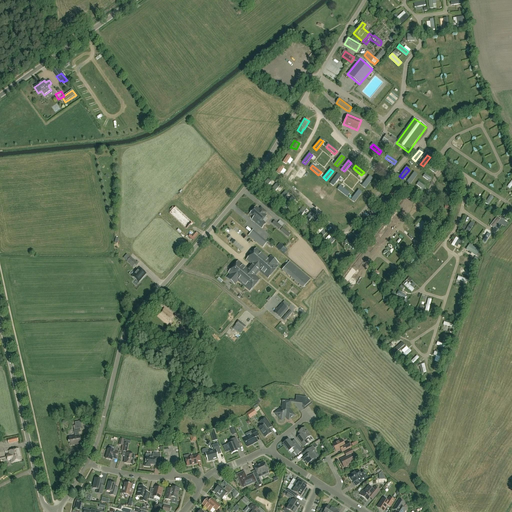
[(414,173),(407,182),(410,184),(417,175),(414,173)]
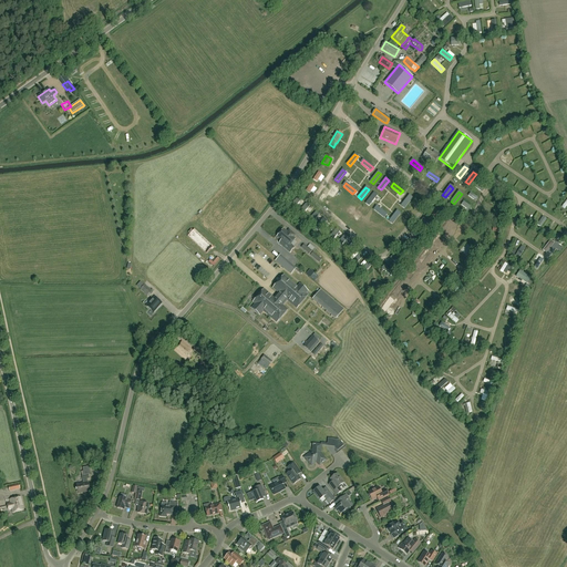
[(373,193),(367,203),(370,205),(377,196),(373,193)]
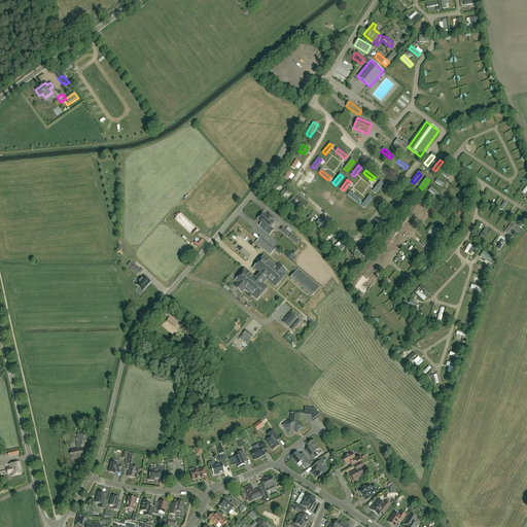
[(380,182),(373,190),(376,194),(383,184),(380,182)]
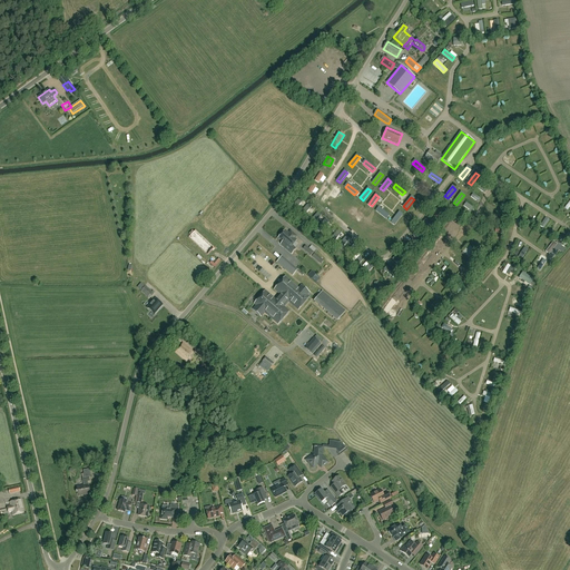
[(468,203),(464,206),(471,212),(474,208),(468,203)]
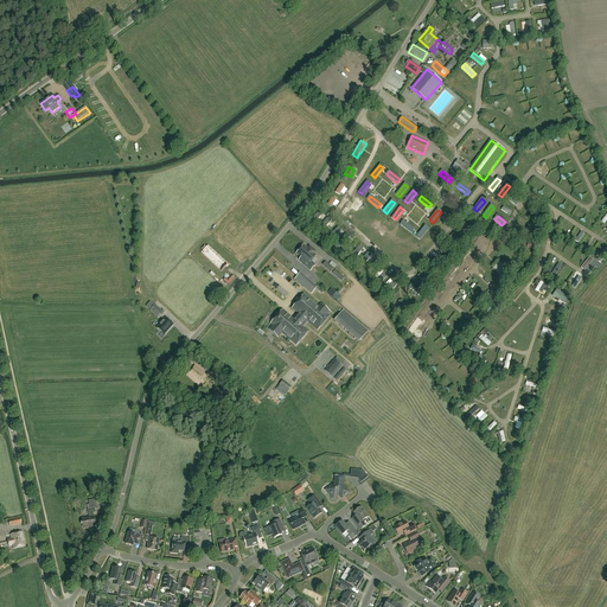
[(327,218),(319,228),(323,231),(331,221),(327,218)]
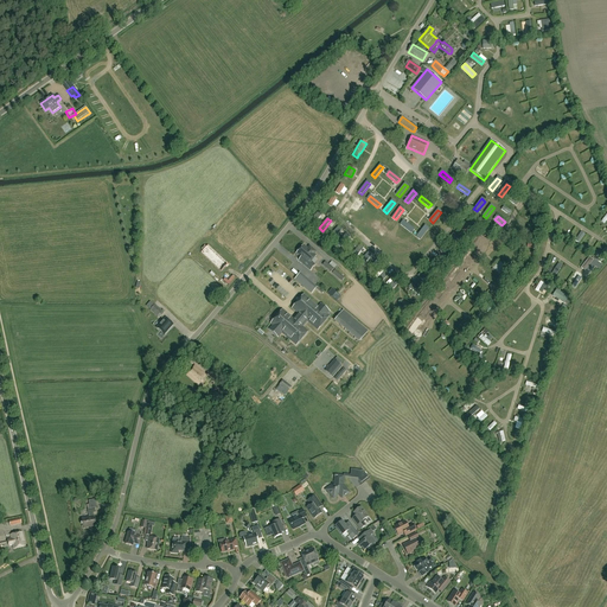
[(403,222),(401,225),(410,234),(414,230),(403,222)]
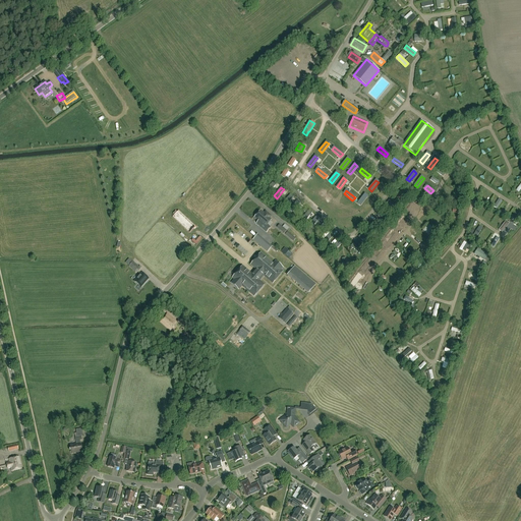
[(290,194),(283,204),(286,206),(293,196),(290,194)]
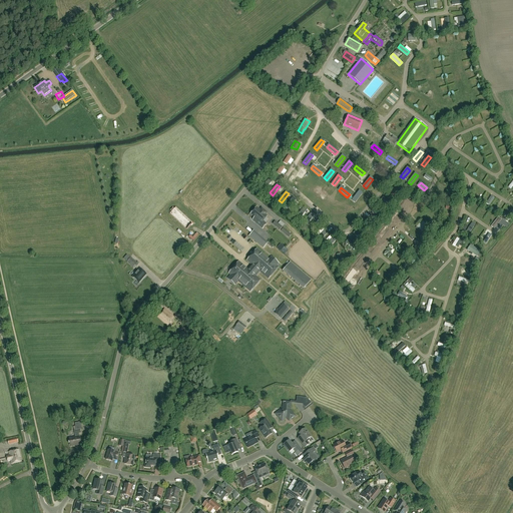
[(359,191),(352,200),(355,202),(362,193),(359,191)]
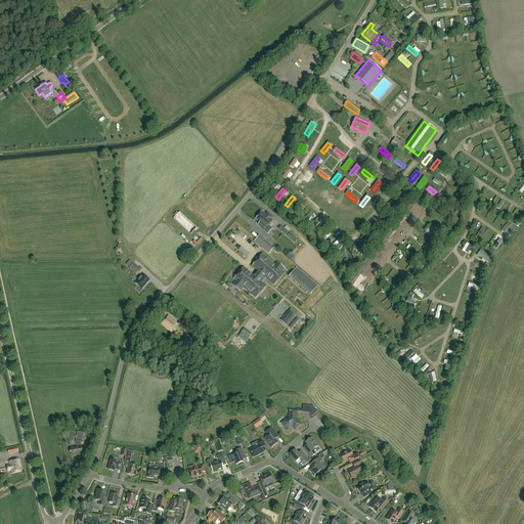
[(425,209),(415,201),(411,204),(422,212),(425,209)]
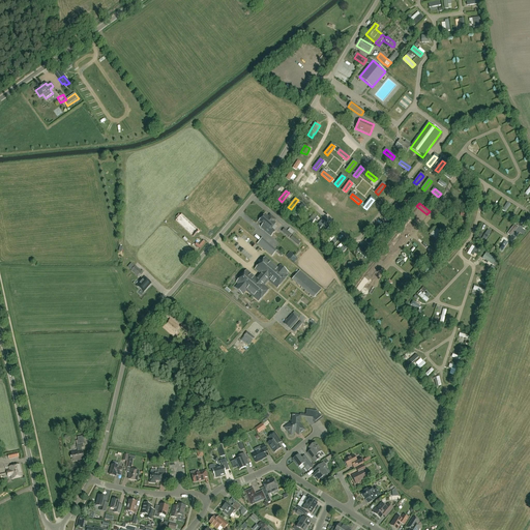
[(302,204),(295,213),(298,215),(305,207),(302,204)]
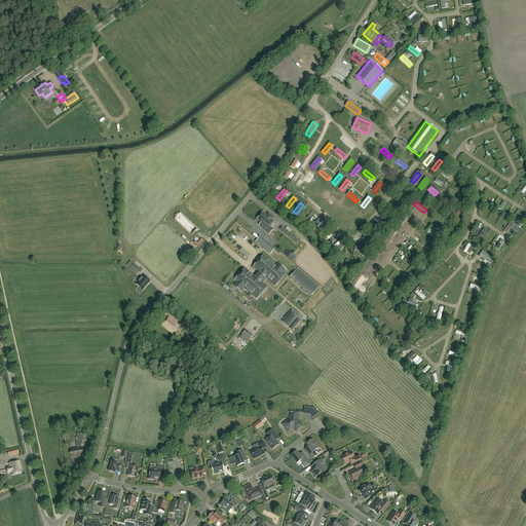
[(392,202),(389,205),(399,213),(401,210),(392,202)]
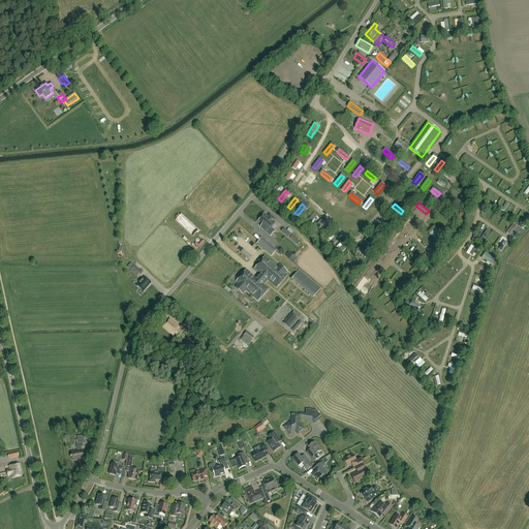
[(516,219),(521,210),(517,208),(510,216),(516,219)]
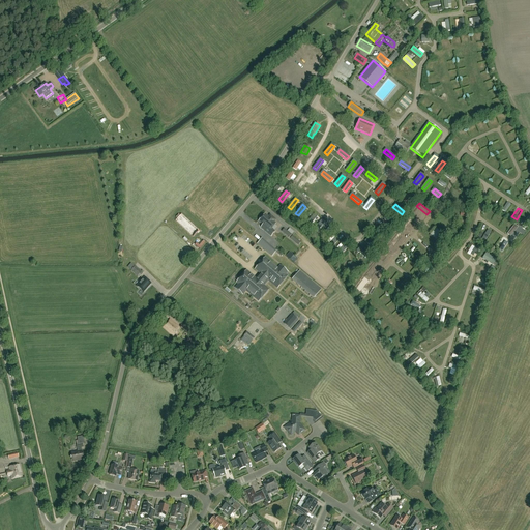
[(193,237),(199,231),(181,214),(175,221),(193,237)]
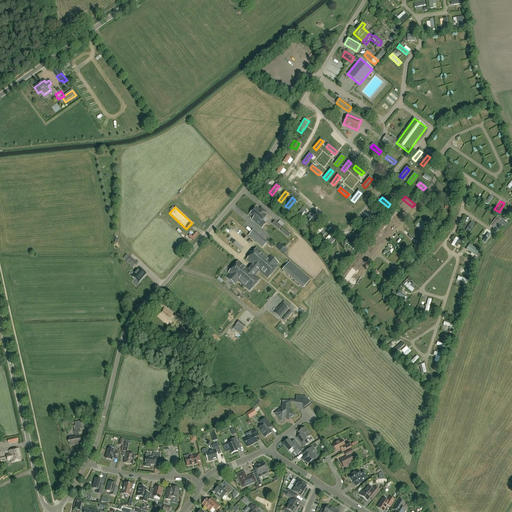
[(266,216),(264,215),(266,213),(261,208),(259,210),(256,207),(250,214),(254,218),(252,220),(262,228),(265,224),(262,221),(266,216)]
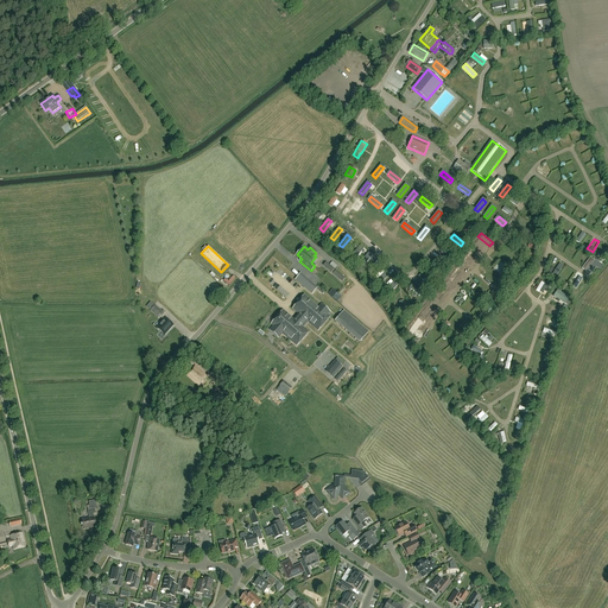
[(360,246),(352,257),(355,259),(363,248),(360,246)]
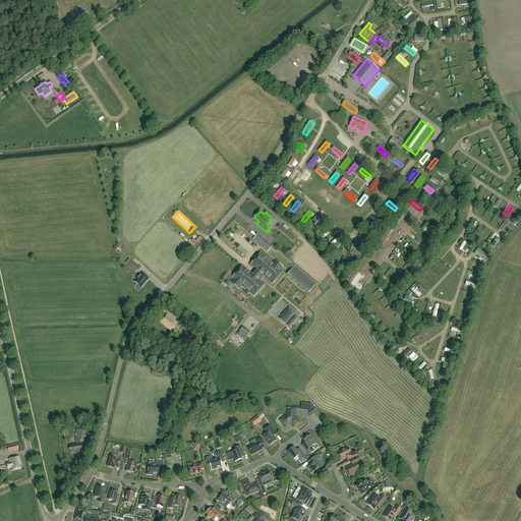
[(413,220),(403,211),(400,215),(410,223),(413,220)]
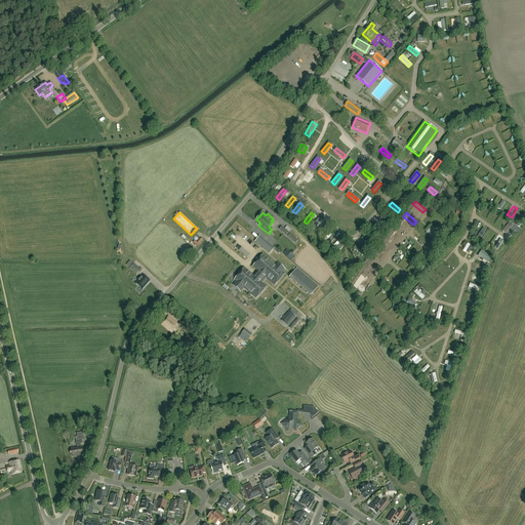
[(382,213),(379,216),(389,224),(391,220),(382,213)]
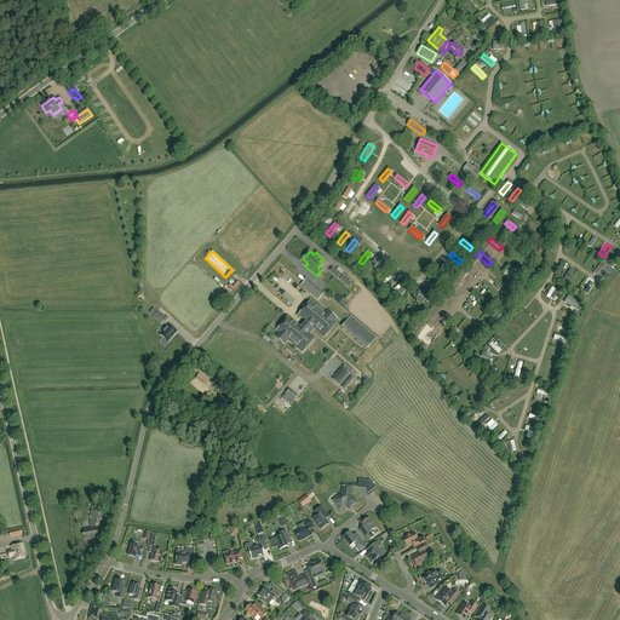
[(375,258),(367,269),(371,271),(379,260),(375,258)]
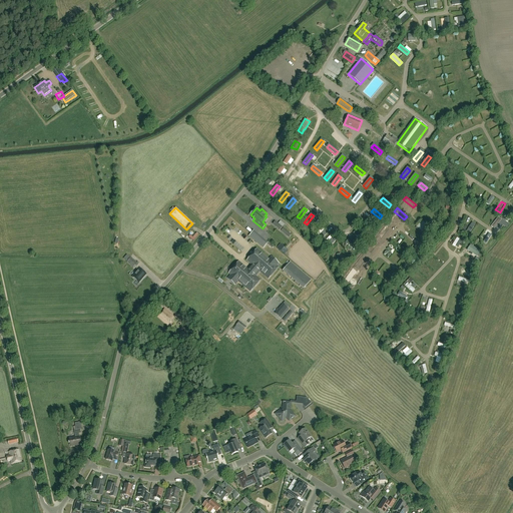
[(364,219),(362,222),(371,229),(373,226),(364,219)]
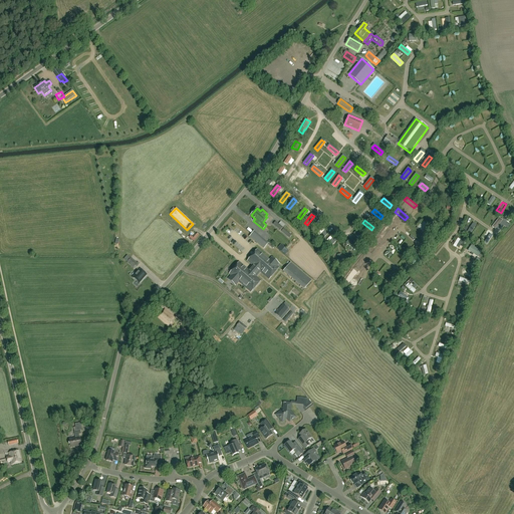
[(280,231),(282,228),(276,222),(273,225),(280,231)]
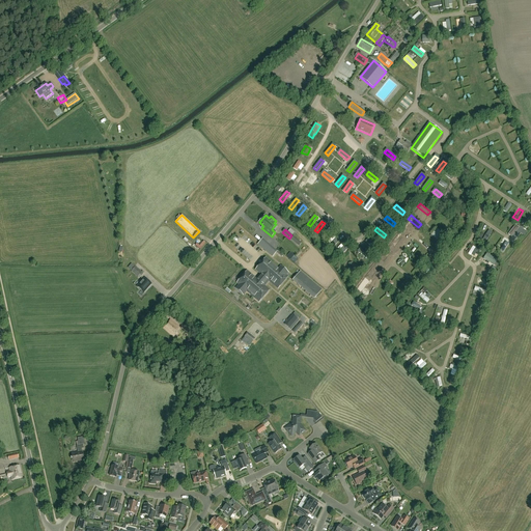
[(437,240),(442,234),(437,229),(430,234),(437,240)]
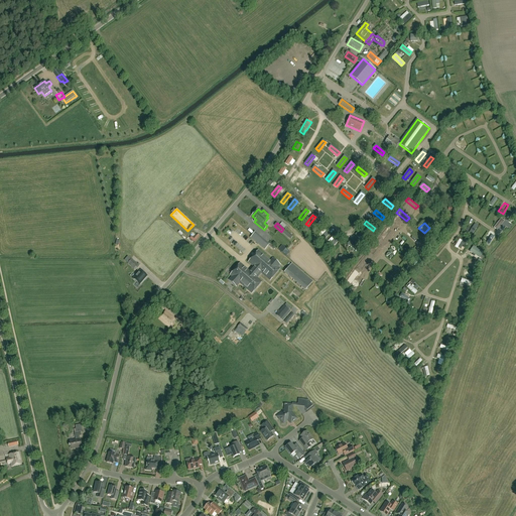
[(323,224),(315,233),(318,235),(326,226),(323,224)]
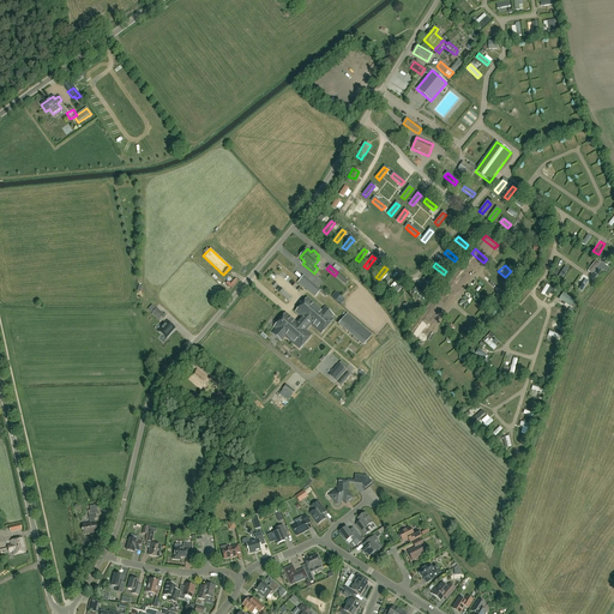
[(470,281),(458,271),(455,275),(467,284),(470,281)]
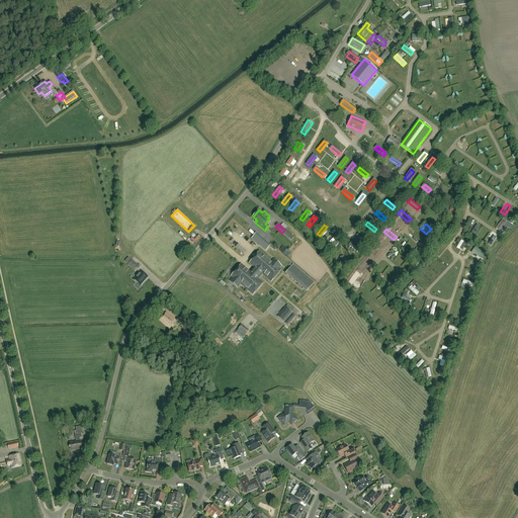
[(256,231),(251,237),(265,250),(270,244),(256,231)]
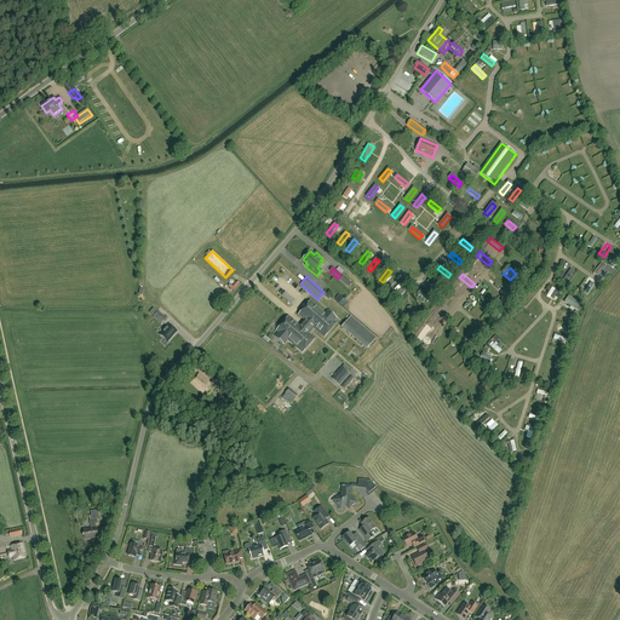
[(351,285),(343,276),(339,280),(349,287),(351,285)]
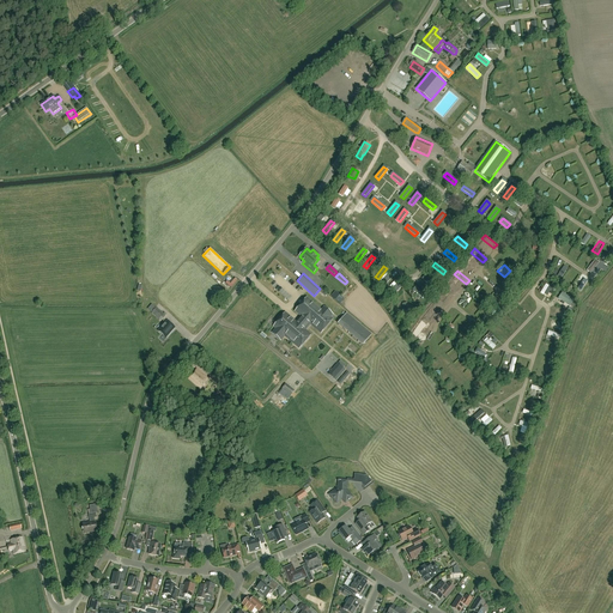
[(388,275),(380,285),(383,289),(392,278),(388,275)]
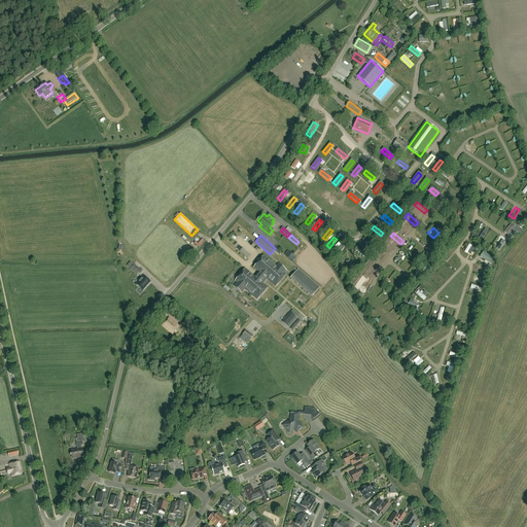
[(364,237),(362,240),(372,247),(374,244),(364,237)]
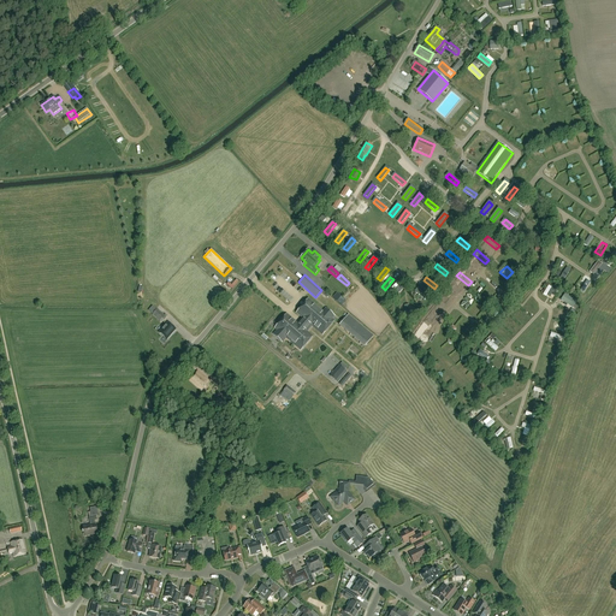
[(398,284),(391,295),(395,297),(402,288),(398,284)]
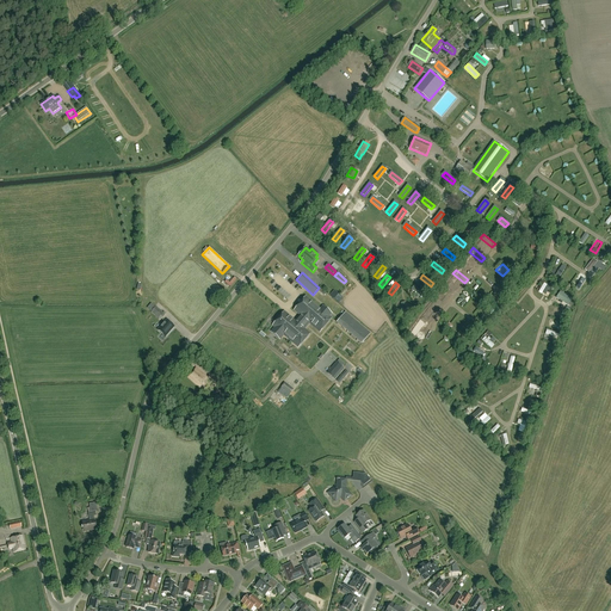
[(544,282),(538,291),(543,294),(549,284),(544,282)]
